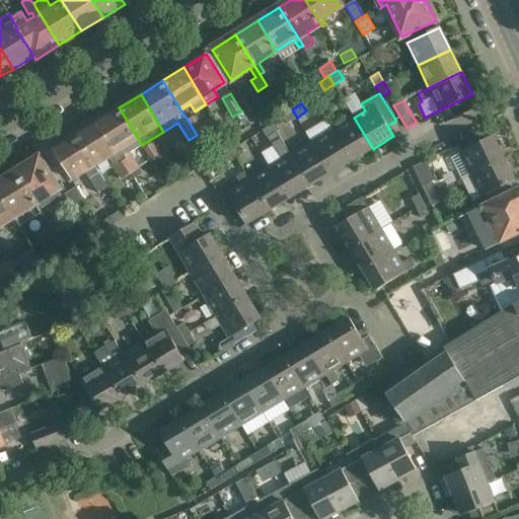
[(119,107),(97,121),(116,150),(131,173),(139,168),(130,153),(142,145),(119,107)]
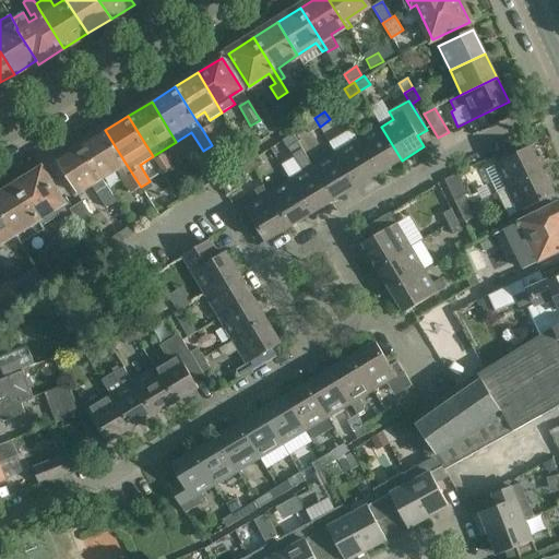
[(310,132),(320,127),(314,118),(305,125),(310,132)]
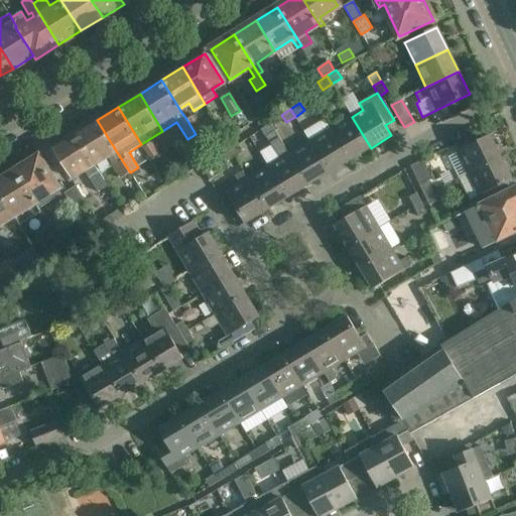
[(194,115),(186,119),(196,134),(203,129),(194,115)]
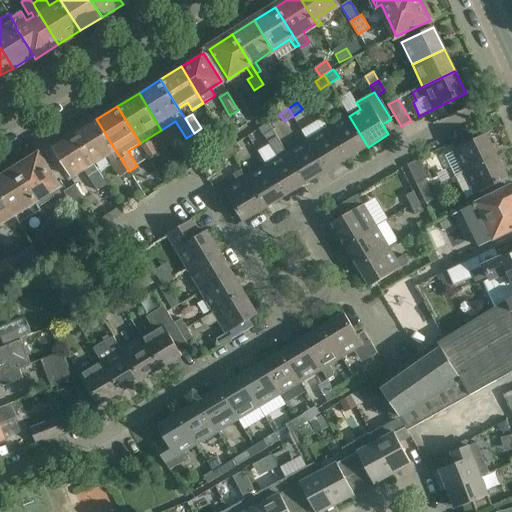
[(368,147),(349,116),(329,128),(347,159),(368,147)]
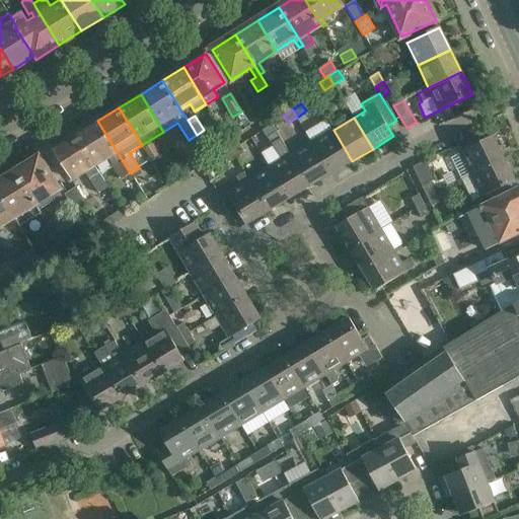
[(76,135),(94,163),(116,150),(97,121),(76,135)]
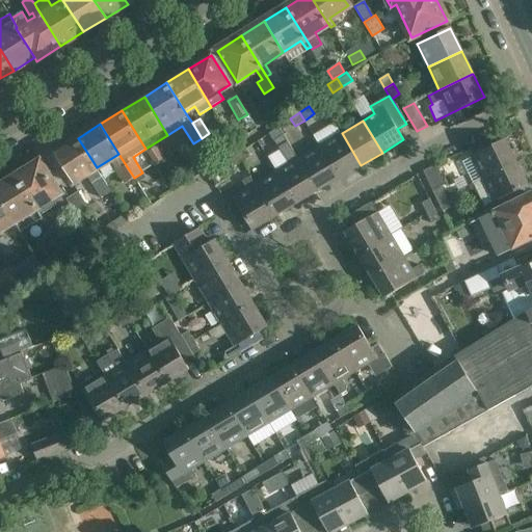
[(277,171),(296,204),(318,191),(298,159),(278,127),(269,133),(273,140),(274,140),(289,165),(277,171)]
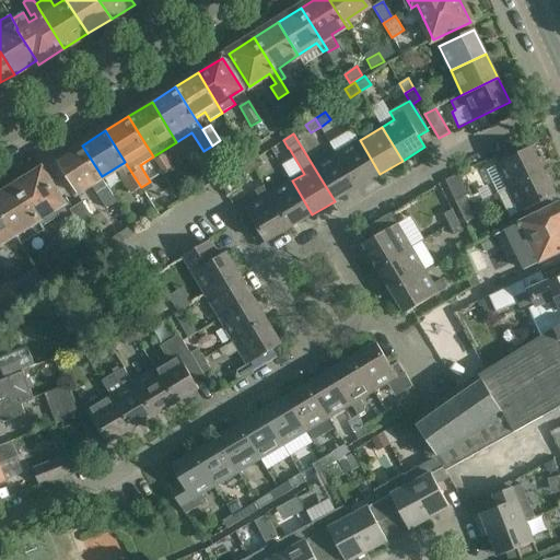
[(337,154),(357,187),(380,174),(360,140),(337,154)]
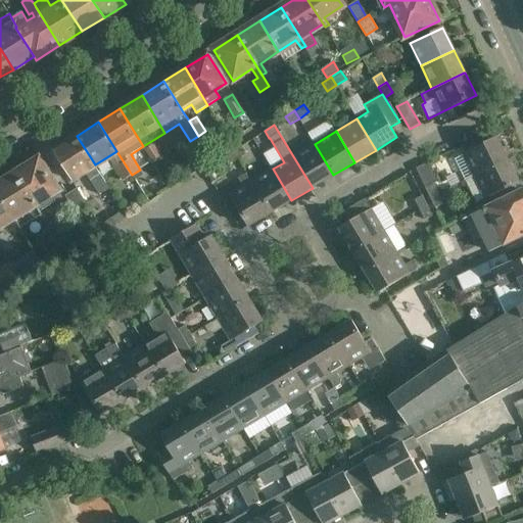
[(95,164),(77,136),(52,150),(72,180),(85,172),(99,195),(109,189),(94,165),(95,164)]
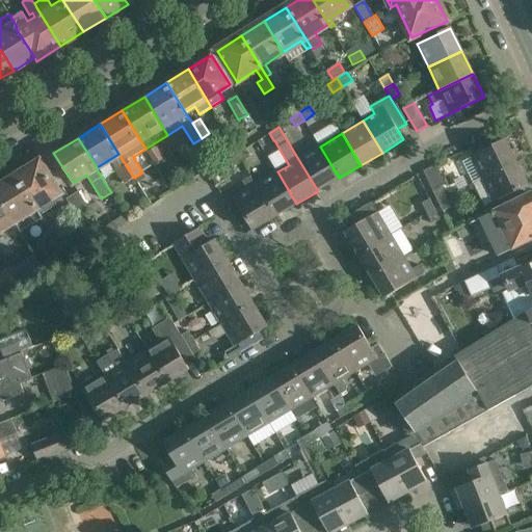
[(462,162),(473,184),(516,163),(505,140),(472,156),(472,158),(462,162)]
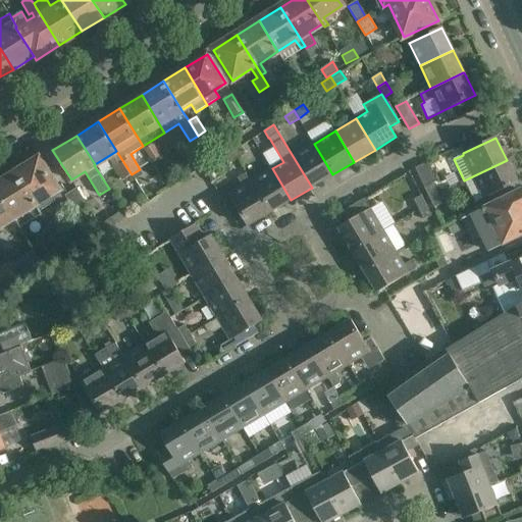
[(161,156),(153,144),(145,149),(152,161),(161,156)]
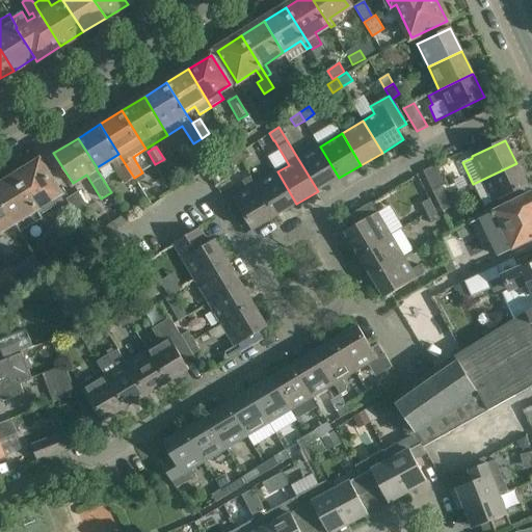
[(318,191),(339,178),(320,147),(298,159),(318,191)]
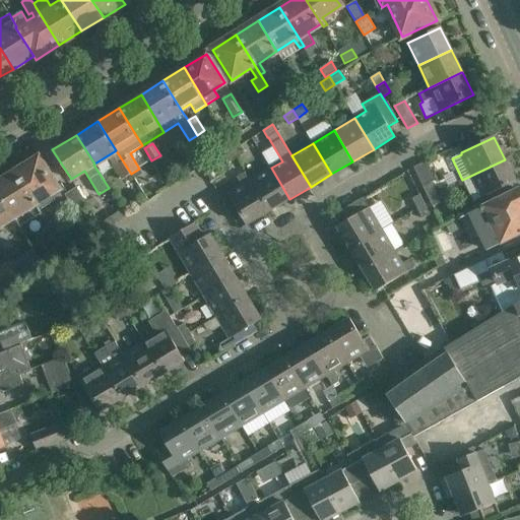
[(233,153),(237,160),(246,154),(242,147),(233,153)]
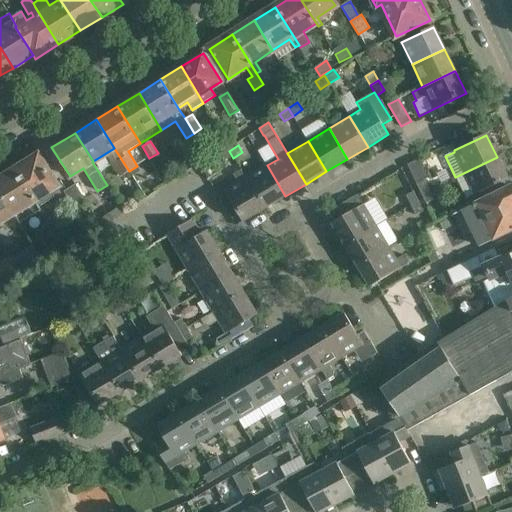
[(114,148),(106,153),(121,177),(129,171),(114,148)]
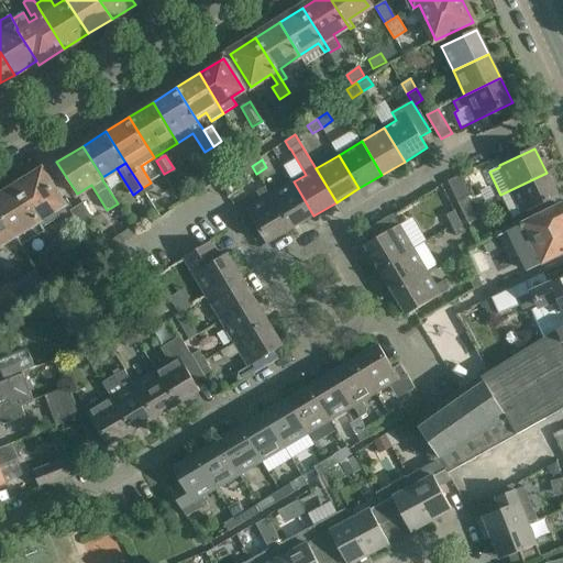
[(256,174),(252,166),(221,184),(229,197),(251,184),(247,179),(256,174)]
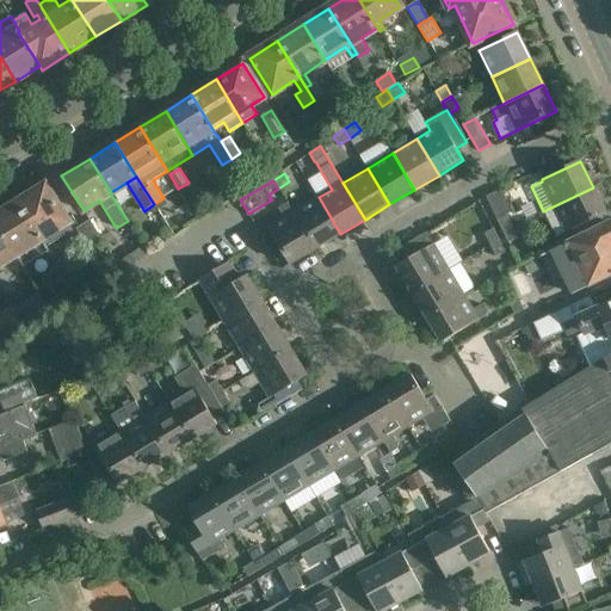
[(45,186),(20,202),(48,246),(66,235),(68,235),(79,253),(90,247),(79,228),(78,227),(72,216),(66,220),(57,207),(45,186)]
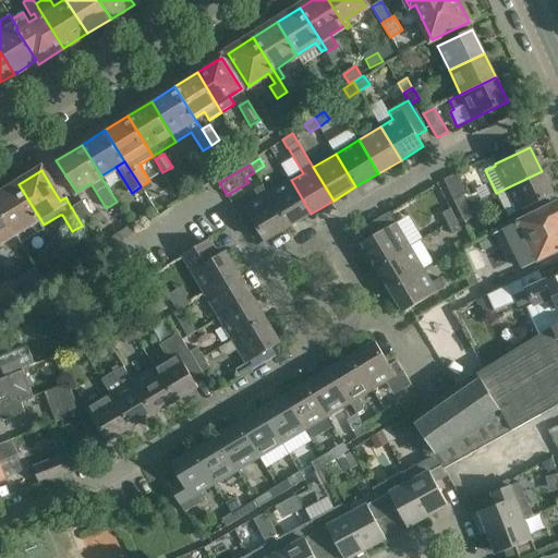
[(554,195),(542,171),(496,193),(497,193),(507,189),(518,213),(554,195)]
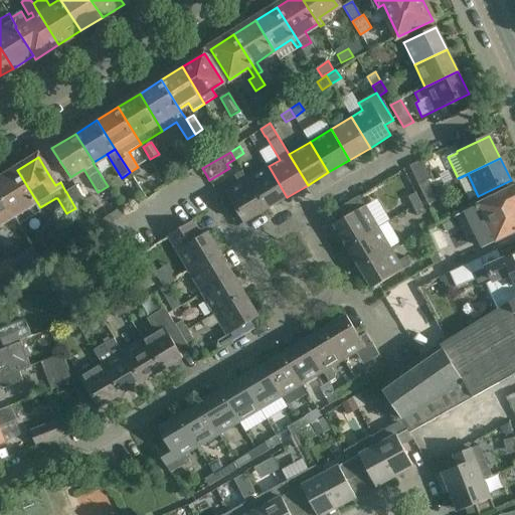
[(266,210),(287,197),(269,166),(247,179),(266,210)]
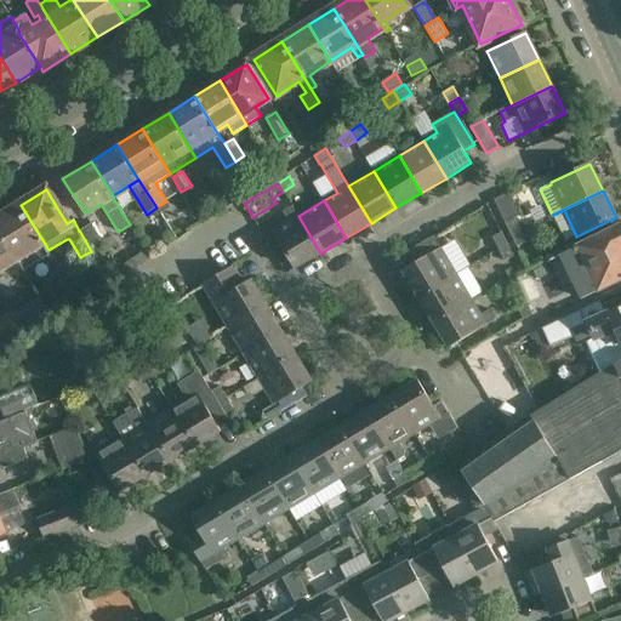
[(160,214),(170,208),(166,201),(157,208),(160,214)]
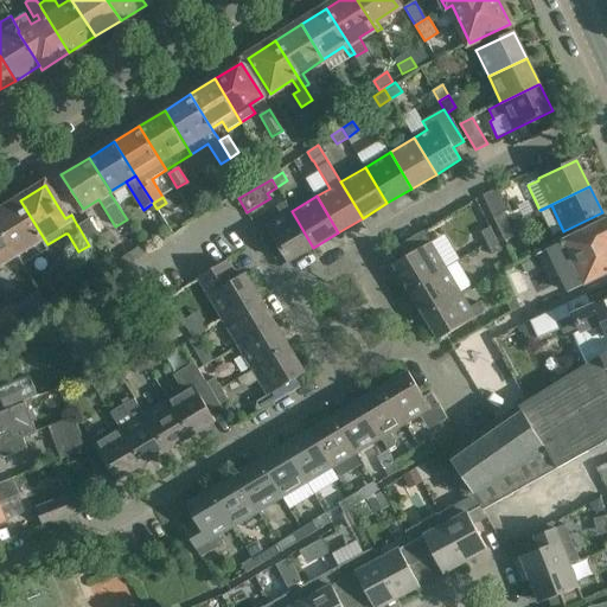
[(20,200),(0,212),(0,227),(17,253),(24,264),(44,251),(50,248),(48,244),(20,200)]
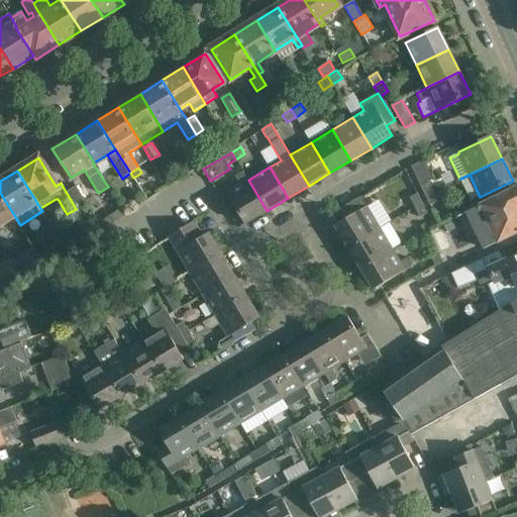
[(267,211),(248,180),(243,172),(235,177),(240,185),(226,193),(245,224),(267,211)]
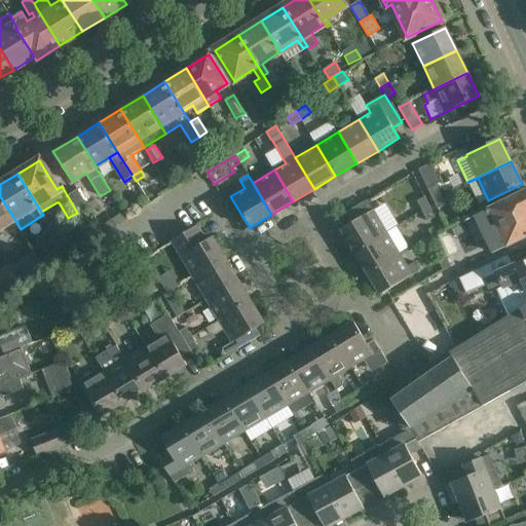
[(68,196),(77,213),(87,205),(77,190),(68,196)]
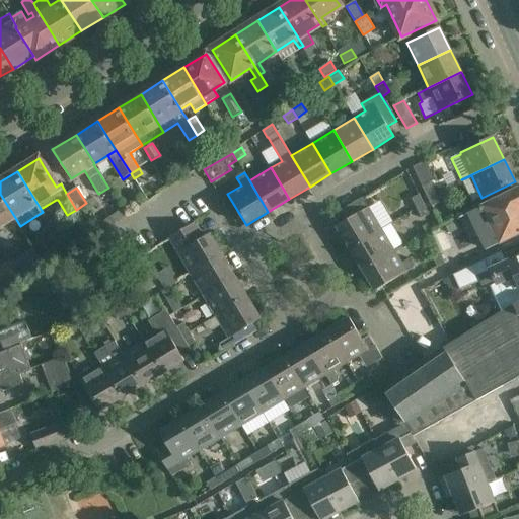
[(518,233),(518,191),(518,190),(468,213),(486,249),(518,233)]
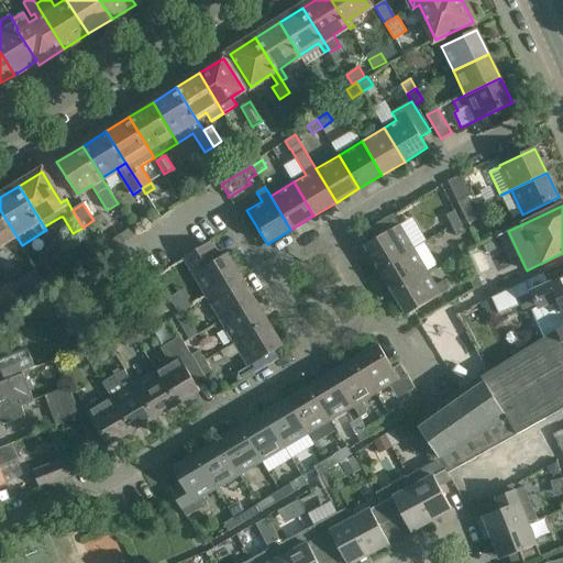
[(477,220),(472,208),(464,212),(470,223),(477,220)]
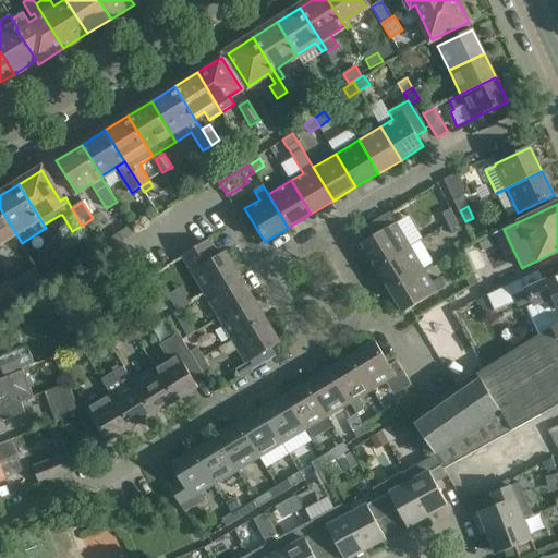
[(0,208),(0,241),(15,232),(0,208)]
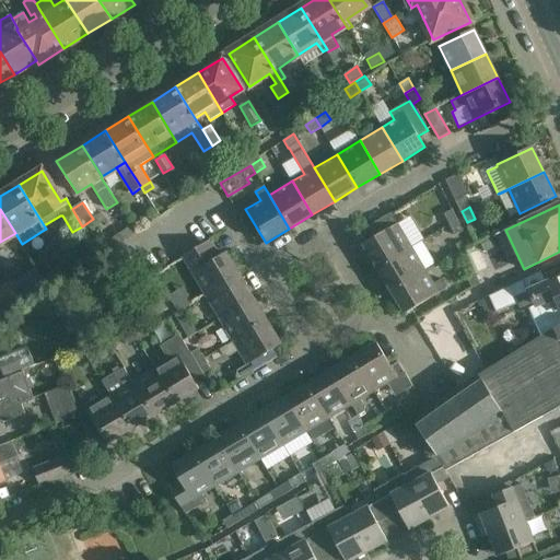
[(445,214),(450,224),(457,221),(453,211),(445,214)]
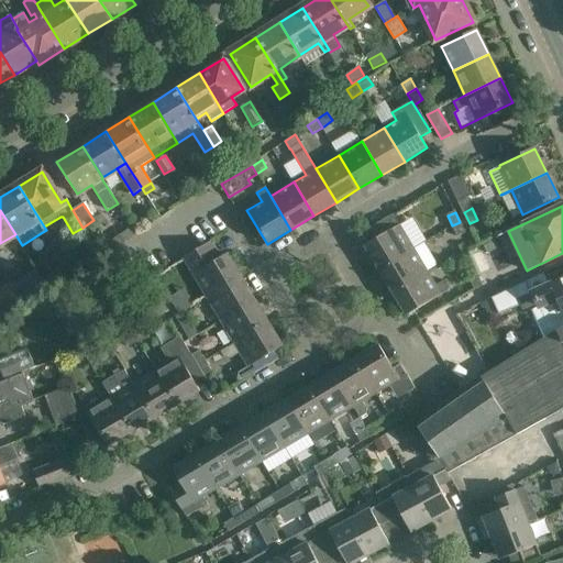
[(460,222),(452,225),(457,236),(465,233),(460,222)]
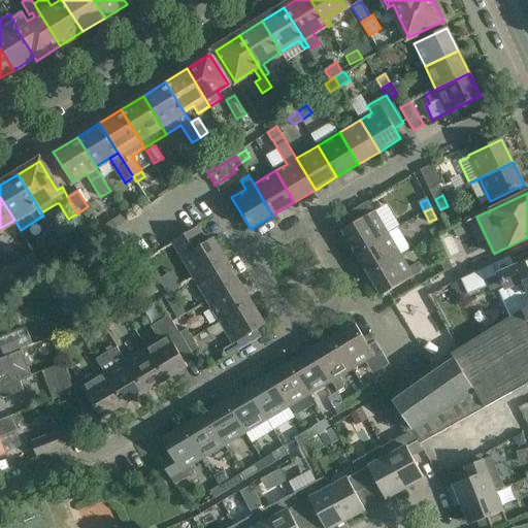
[(342,231),(356,254),(388,234),(374,211),(342,231)]
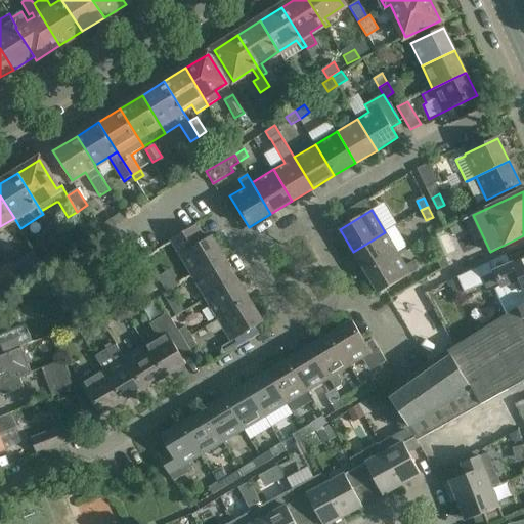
[(123,212),(100,226),(103,232),(127,218),(123,212)]
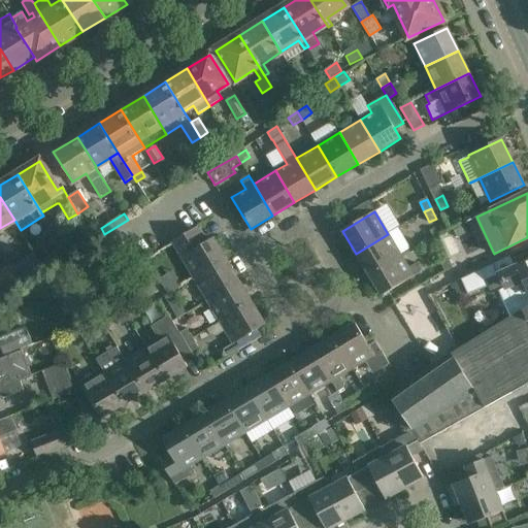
[(464,226),(454,231),(458,237),(467,232),(464,226)]
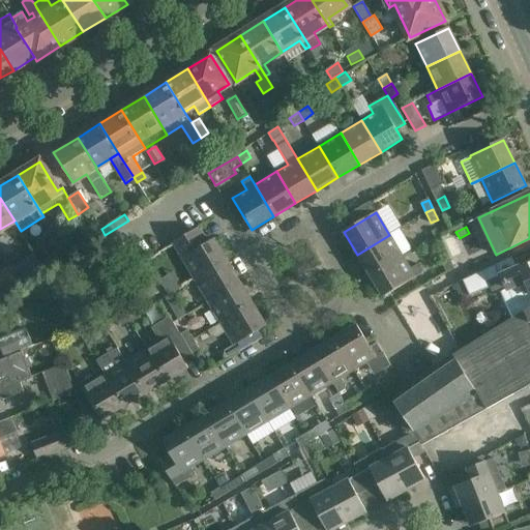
[(173,243),(196,281),(228,262),(214,239),(207,243),(198,229),(173,243)]
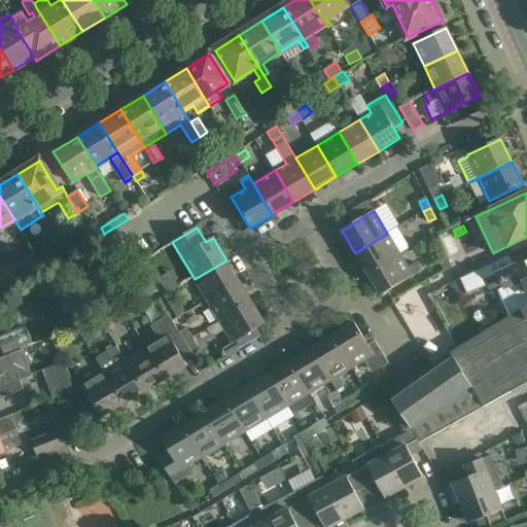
[(369,275),(399,255),(387,234),(355,253),(369,275)]
